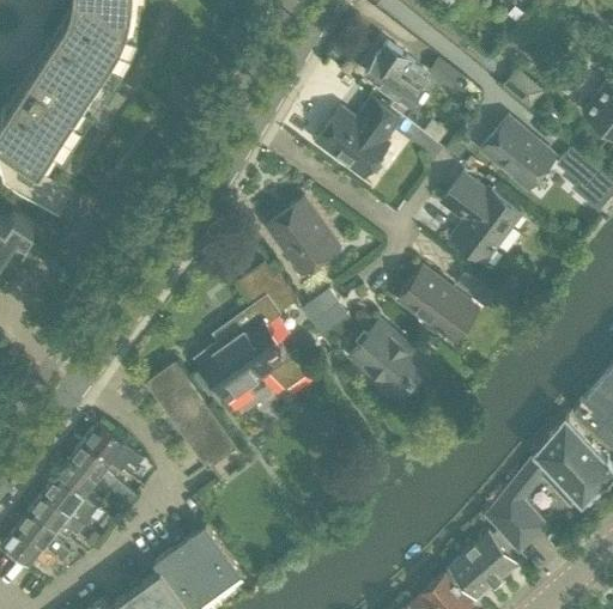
[(0,140),(4,136),(10,141),(34,157),(41,163),(42,162),(52,168),(85,119),(95,103),(123,60),(126,56),(128,53),(131,48),(133,44),(135,40),(137,35),(139,31),(140,26),(141,22),(143,17),(144,12),(145,7),(145,2),(145,0),(73,0),(73,1),(73,4),(72,6),(71,8),(71,11),(70,13),(68,16),(66,19),(50,43),(19,90),(18,90),(18,89),(17,89),(16,89),(14,89),(13,89),(12,89),(12,90),(11,90),(10,90),(10,91),(8,91),(8,92),(7,93),(7,95),(7,96),(7,97),(7,98),(7,99),(8,101),(8,102),(10,102),(10,103),(0,116),(0,140)]
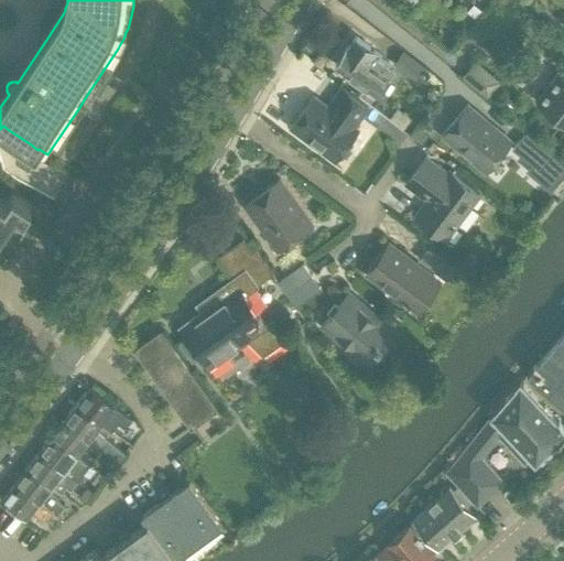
[(390,65),(377,55),(355,40),(347,51),(335,68),(378,98),(396,75),(388,68),(390,65)]
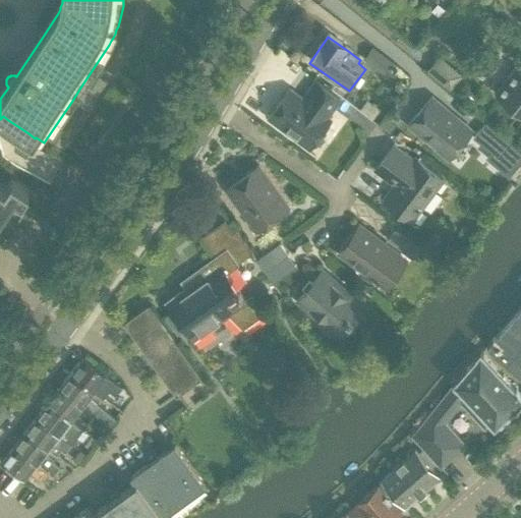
[(371,51),(364,62),(384,76),(391,65),(371,51)]
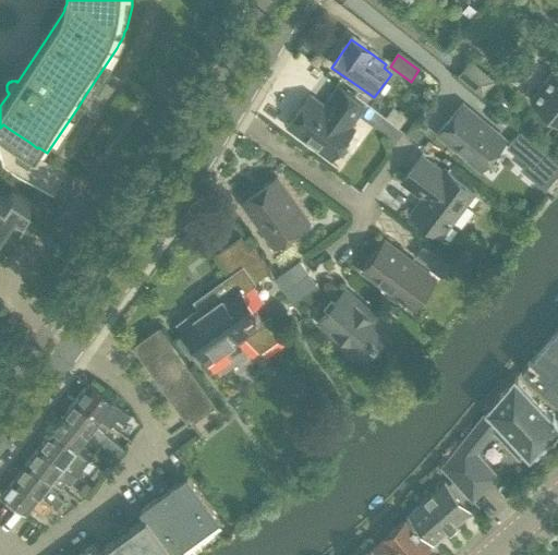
[(496,84),(471,63),(457,80),(482,101),(496,84)]
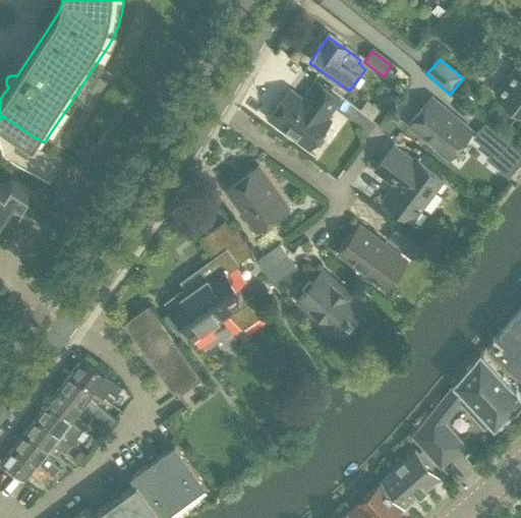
[(520,74),(514,69),(495,94),(506,103),(504,105),(505,110),(512,116),(517,116),(519,113),(520,114),(520,74)]
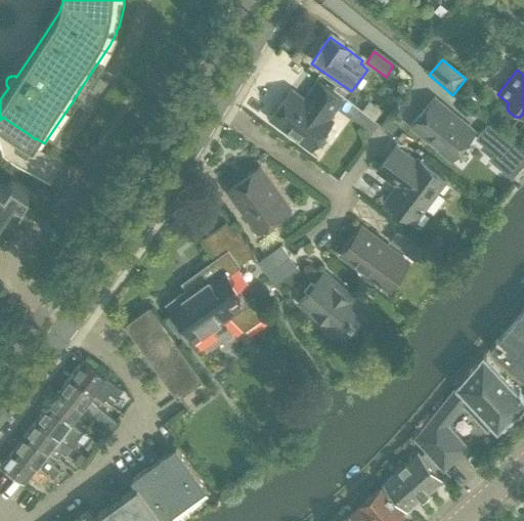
[(329,121),(342,102),(317,84),(304,102),(291,93),(269,122),(299,143),(304,137),(316,146),(333,124),(329,121)]
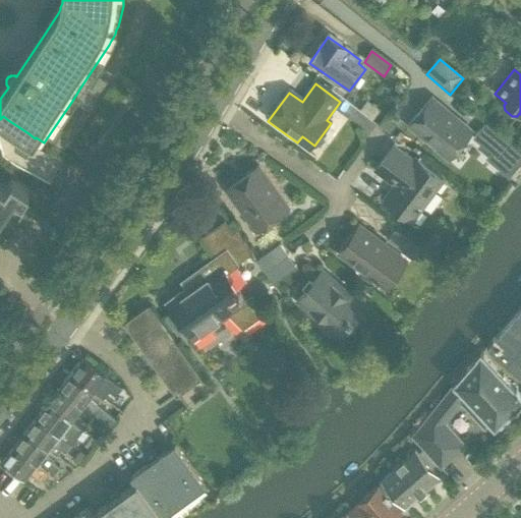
[(447,160),(470,132),(432,101),(409,128),(447,160)]
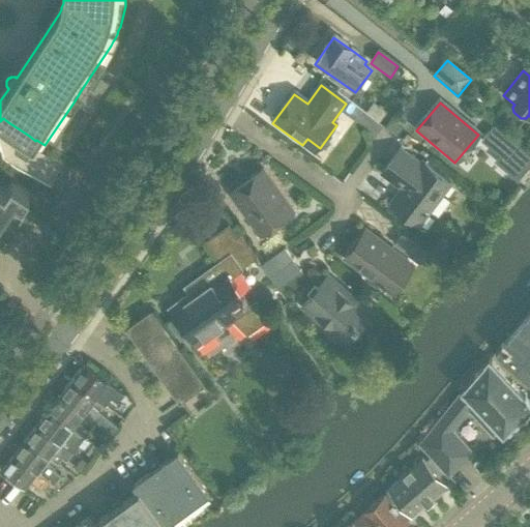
[(495,126),(481,143),(500,158),(495,164),(518,182),(529,167),(529,155),(520,148),(495,126)]
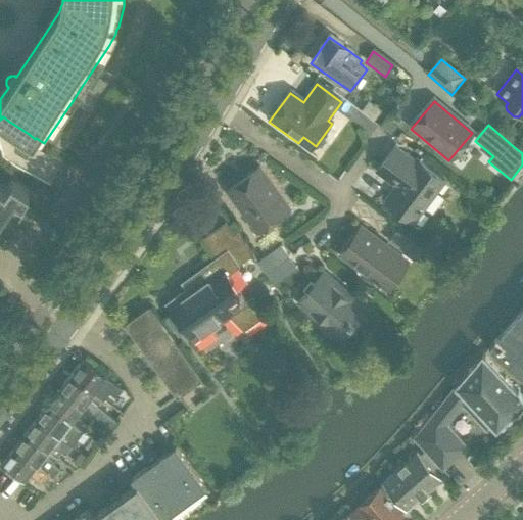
[(416,161),(414,163),(394,148),(376,173),(395,188),(385,202),(414,224),(444,183),(416,161)]
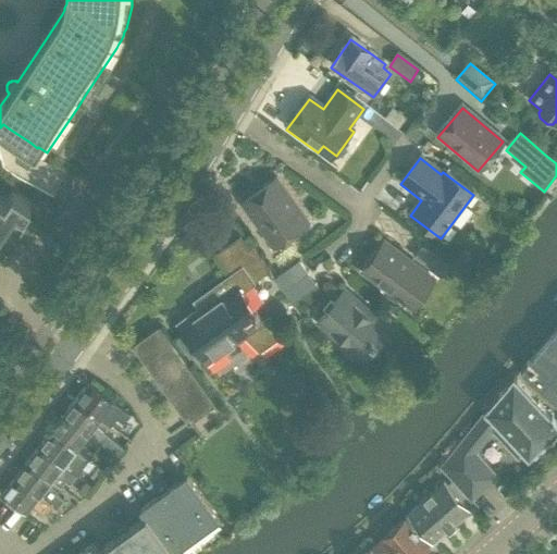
[(274,253),(309,228),(279,184),(244,208),(274,253)]
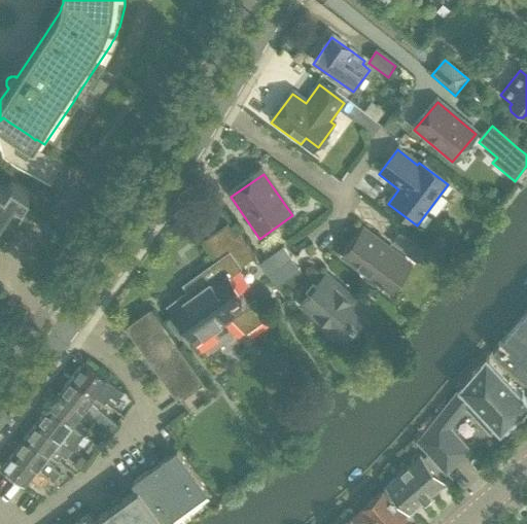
[(0,215),(8,204),(23,213),(34,196),(15,184),(9,194),(5,191),(0,187),(0,215)]
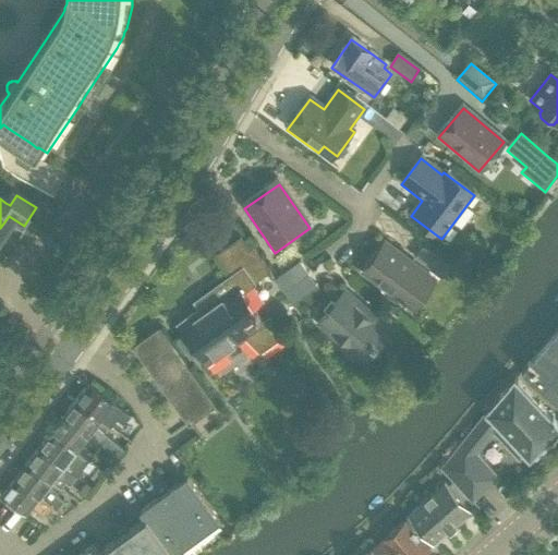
[(230,292),(180,328),(208,368),(226,354),(245,340),(261,354),(281,339),(280,338),(282,337),(269,318),(264,323),(244,296),(271,277),(253,251),(250,253),(241,241),(215,260),(232,284),(227,287),(230,292)]
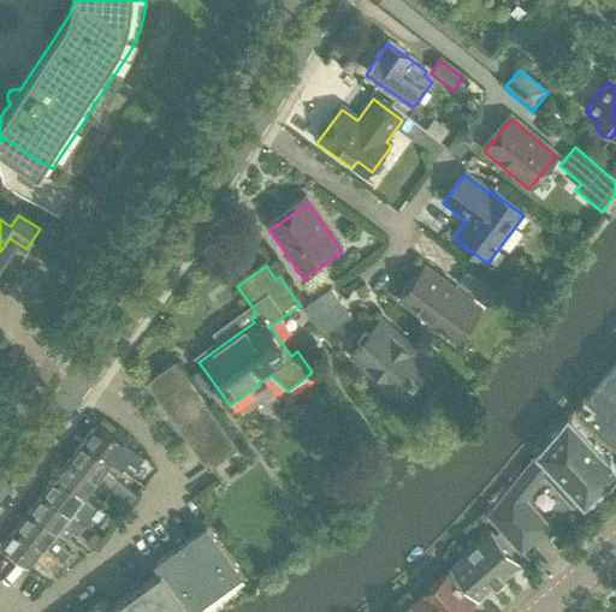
[(448,339),(473,304),(425,268),(400,303),(428,325),(426,328),(438,337),(440,333),(448,339)]
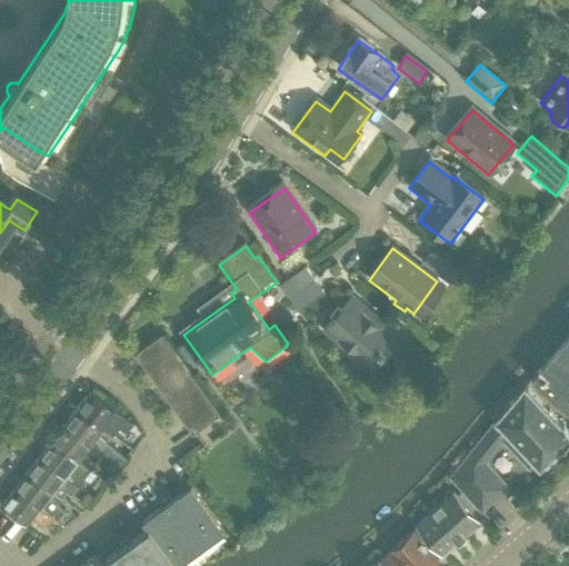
[(450,286),(459,274),(431,252),(421,265),(450,286)]
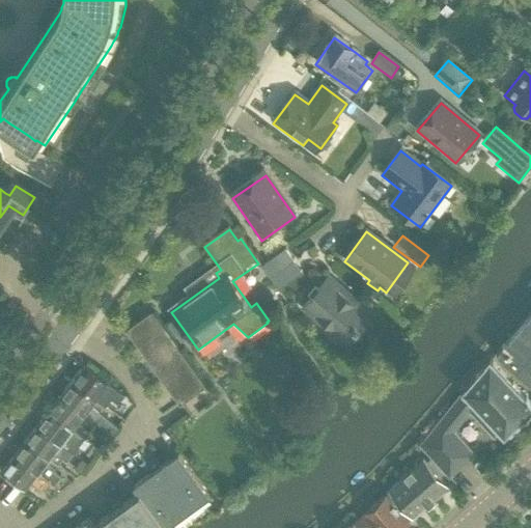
[(271,280),(294,264),(285,251),(262,269),(271,280)]
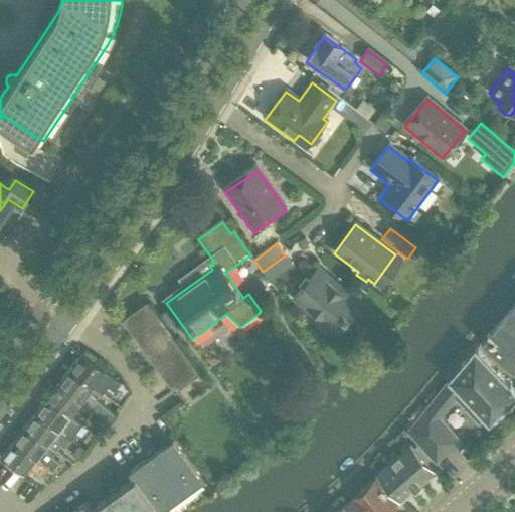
[(263,272),(271,283),(293,267),(285,256),(263,272)]
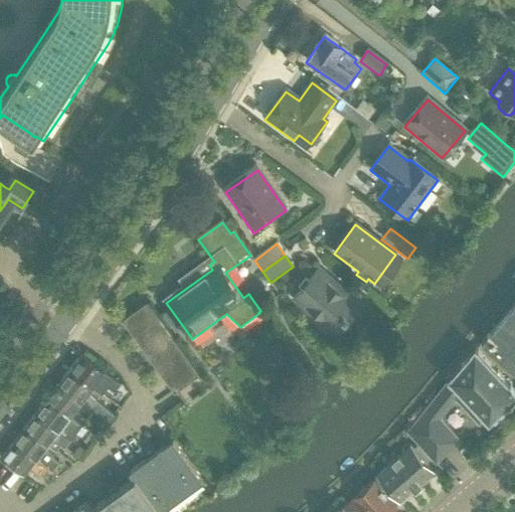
[(332,333),(357,302),(318,270),(293,301),(319,322),(316,325),(325,332),(328,329),(332,333)]
